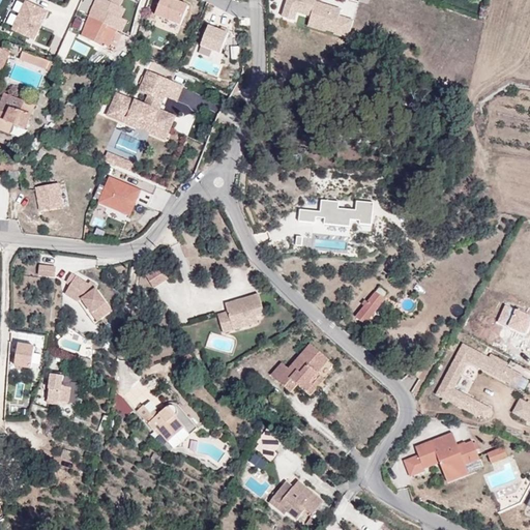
[(95,0),(81,35),(92,41),(108,1),(105,0),(95,0)]
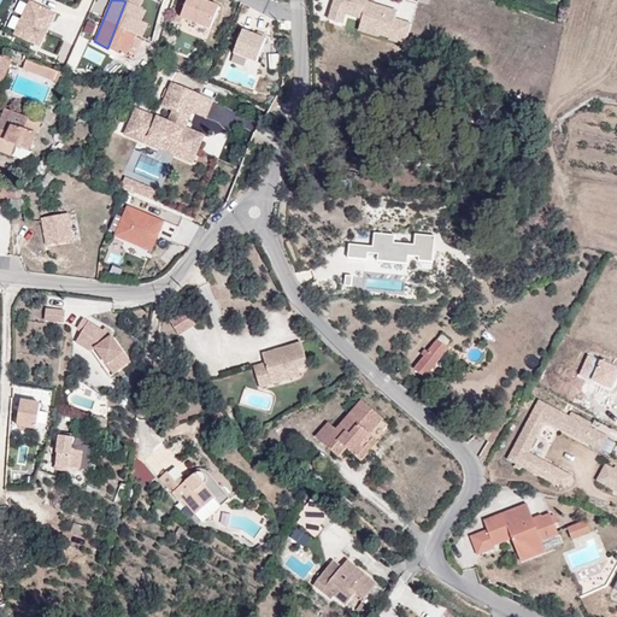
[(125,1),(107,48),(125,57),(136,34),(139,35),(145,22),(142,21),(146,11),(140,7),(142,0),(127,0),(127,3),(125,1)]
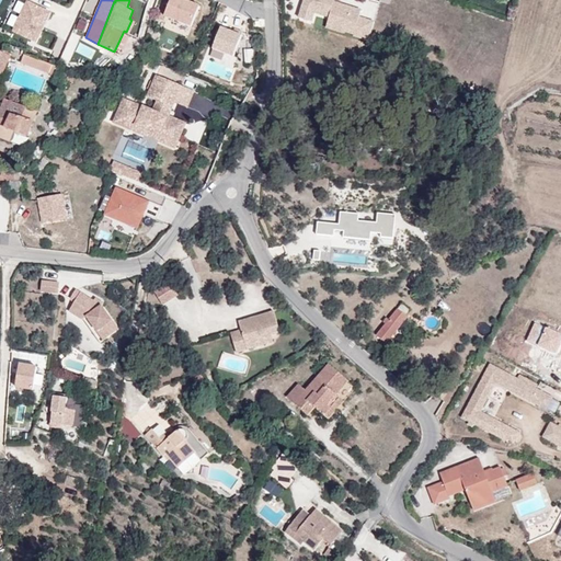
[(191,27),(199,7),(182,0),(170,0),(164,16),(191,27)]
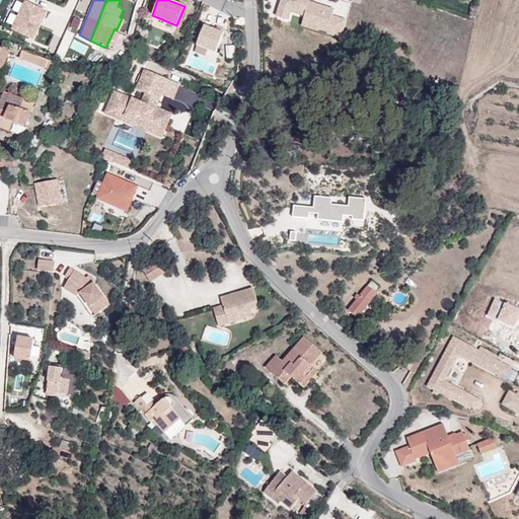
[(282,0),(277,16),(289,20),(291,11),(305,15),(304,18),(320,23),(319,28),(319,29),(327,31),(327,32),(342,38),(347,20),(332,16),(335,9),(309,2),(309,0),(282,0)]
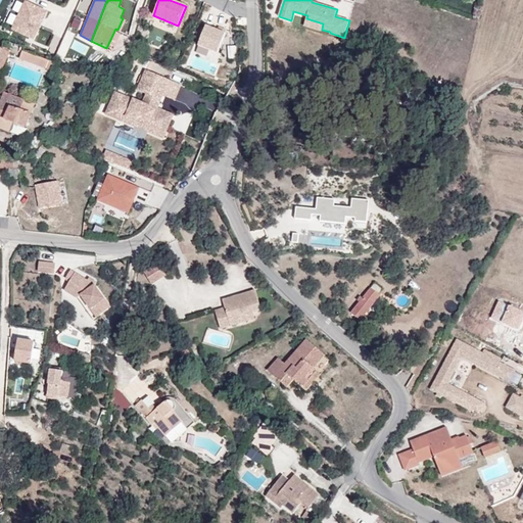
[(11,30),(35,40),(48,11),(25,1),(11,30)]
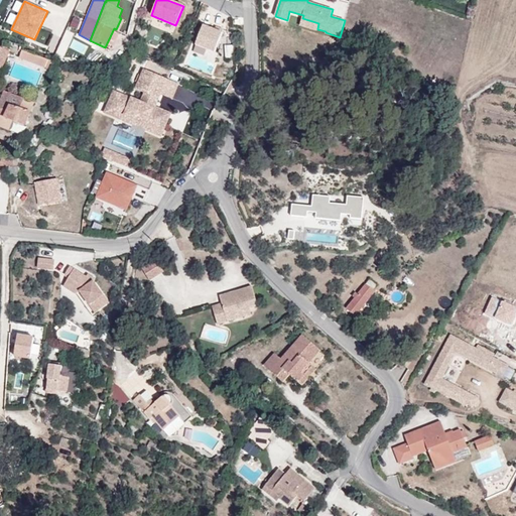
[(121,18),(116,29),(119,31),(124,20),(121,18)]
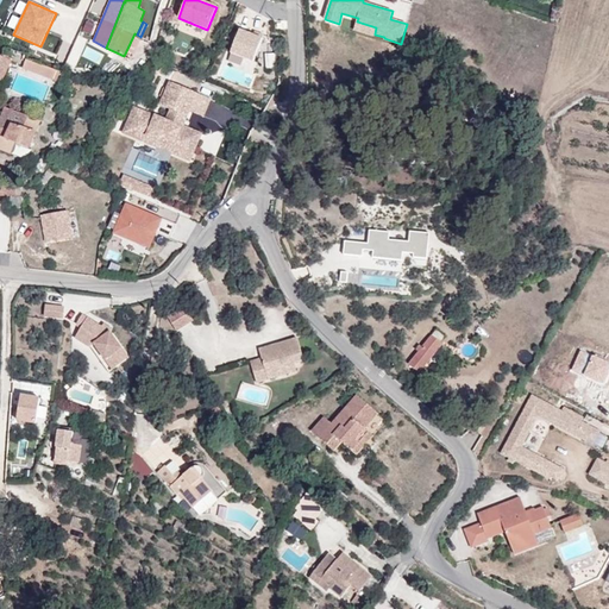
[(355,30),(375,36),(375,35),(375,33),(376,27),(357,22),(355,30)]
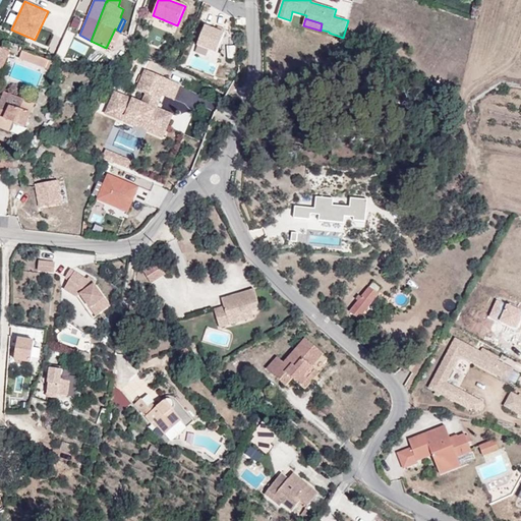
[(216,53),(225,32),(218,29),(217,32),(205,26),(197,46),(216,53)]
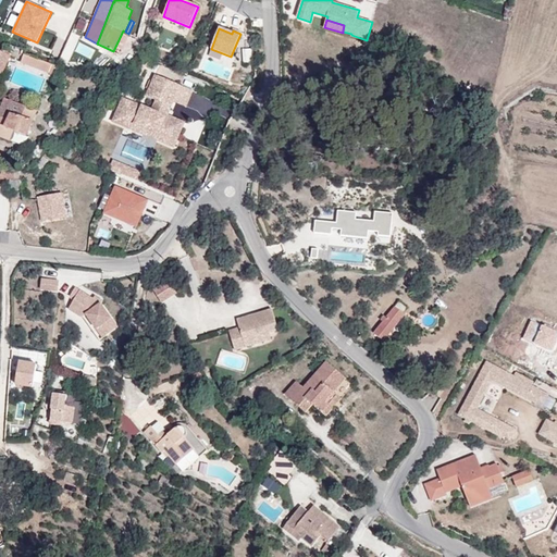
[(3,47),(0,52),(0,78),(1,76),(10,58),(15,46),(12,45),(10,49),(3,47)]
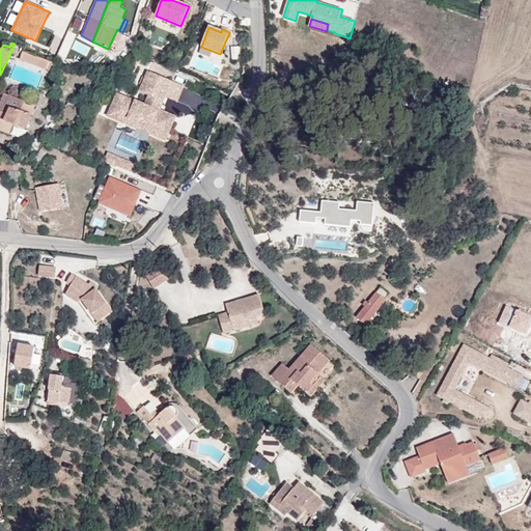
[(15,44),(9,55),(20,59),(23,51),(25,52),(25,48),(15,44)]
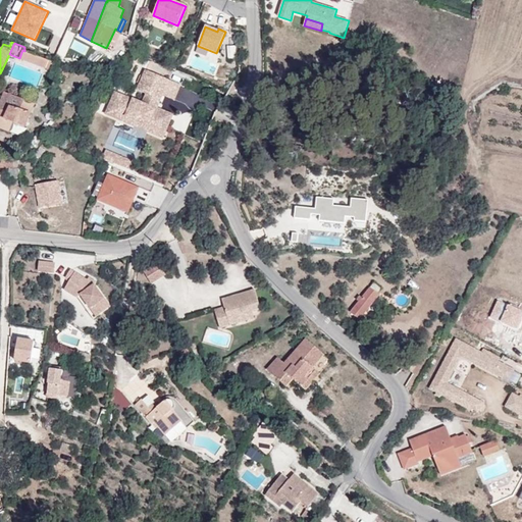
[(22,50),(19,58),(46,68),(47,67),(49,60),(24,51),(22,50)]
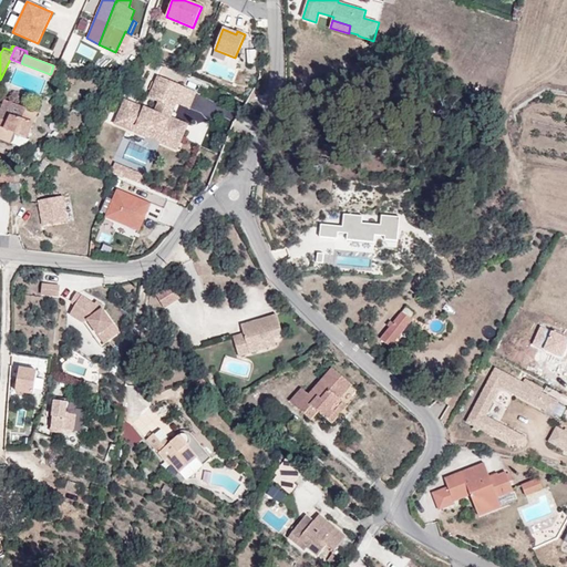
[(125,99),(114,123),(177,148),(187,125),(171,119),(177,102),(191,109),(197,93),(157,76),(150,96),(160,101),(155,111),(125,99)]
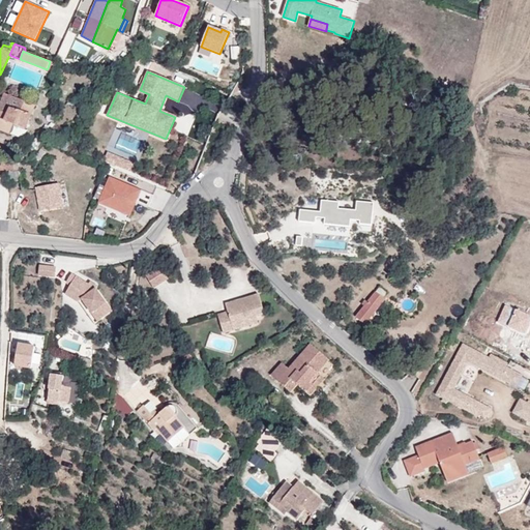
[(0,105),(0,129),(10,135),(13,125),(26,130),(36,106),(5,93),(0,105)]
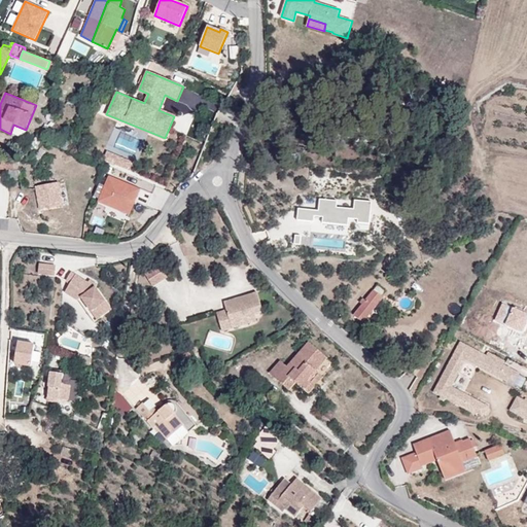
[(0,171),(9,171),(9,163),(0,163),(0,171)]
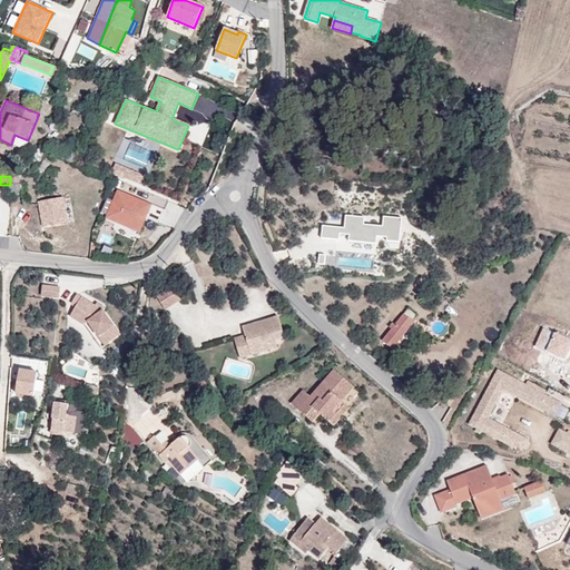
[(10,196),(23,195),(22,176),(10,176),(10,185),(10,196)]
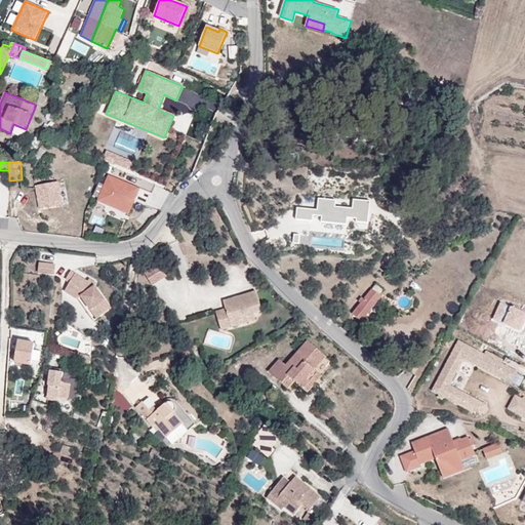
[(130,212),(143,185),(110,171),(97,198),(130,212)]
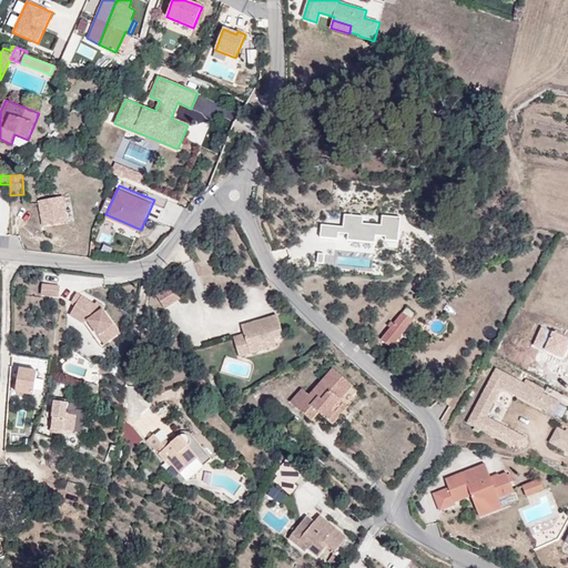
[(43,226),(67,222),(62,198),(39,201),(43,226)]
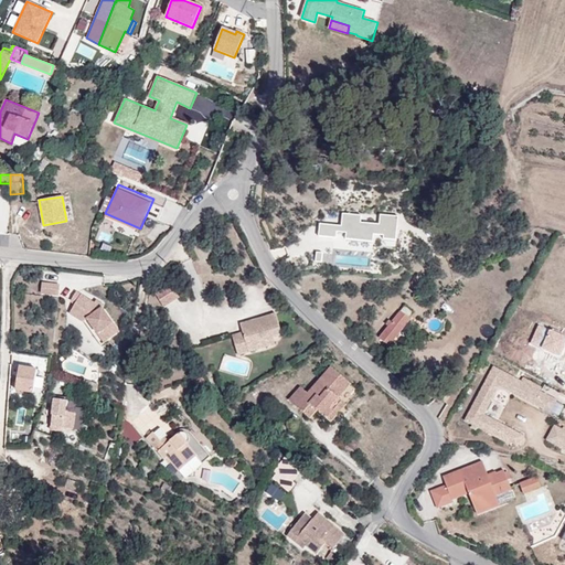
[(395,240),(398,215),(380,213),(379,224),(360,222),(361,215),(343,213),(342,225),(319,222),(317,236),(334,237),(336,231),(345,232),(344,240),(372,243),(373,234),(384,235),(384,238),(395,240)]
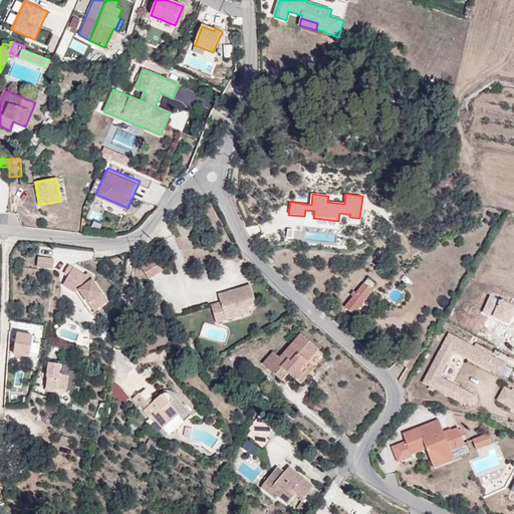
[(54,269),(55,261),(38,259),(37,268),(54,269)]
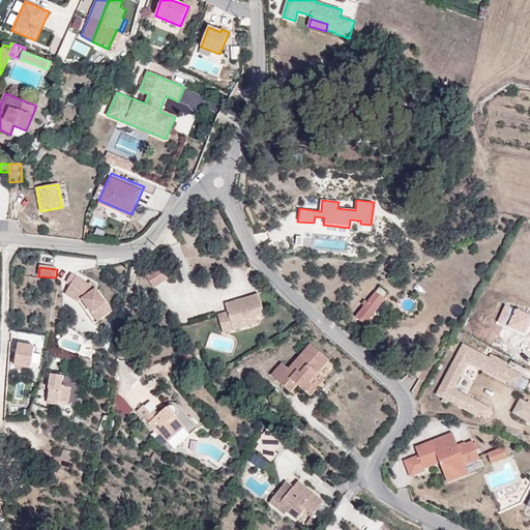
[(146,275),(154,288),(169,278),(162,267),(146,275)]
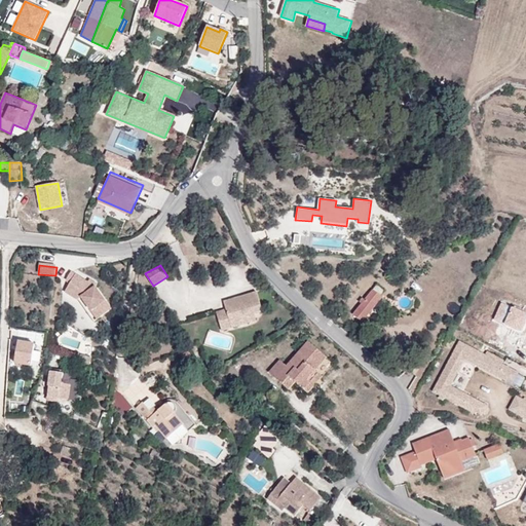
[(113,309),(96,288),(88,284),(76,275),(72,272),(66,282),(71,284),(66,293),(79,301),(83,298),(100,320),(113,309)]
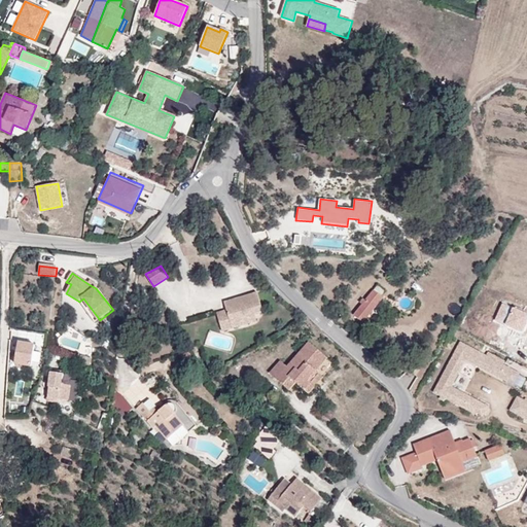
[(354,315),(362,322),(383,296),(374,289),(354,315)]
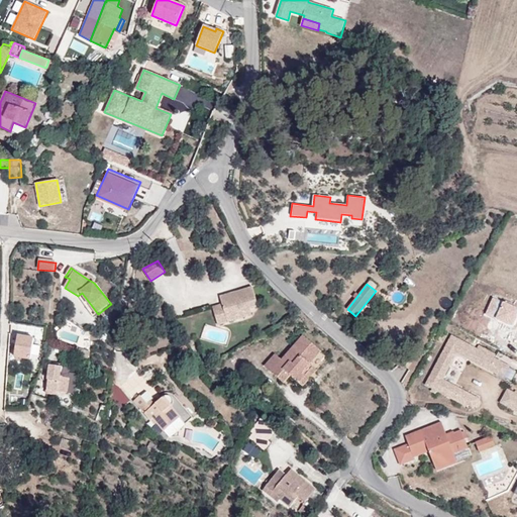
[(250,310),(260,307),(253,287),(220,297),(222,305),(213,307),(218,325),(252,315),(250,310)]
